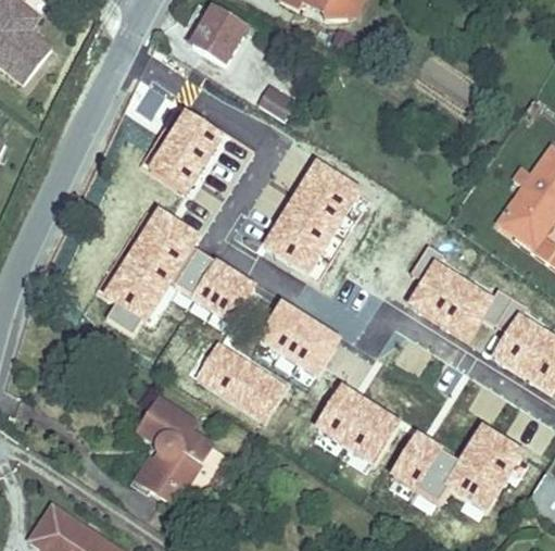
[(0,63),(23,82),(51,46),(29,27),(39,14),(21,0),(0,0),(0,63)]
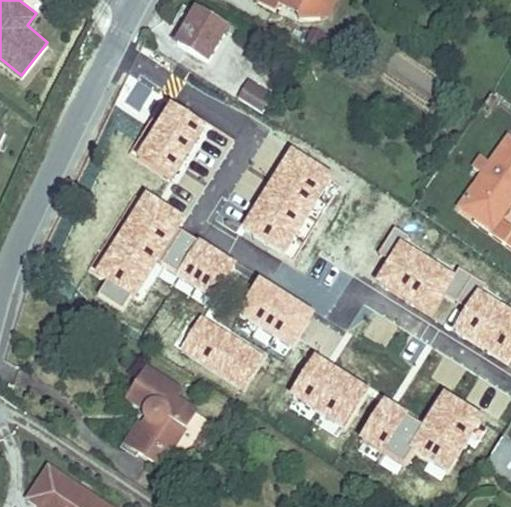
[(260,0),(275,8),(279,1),(280,0),(297,0),(299,11),(299,17),(319,15),(318,5),(320,0),(260,0)]
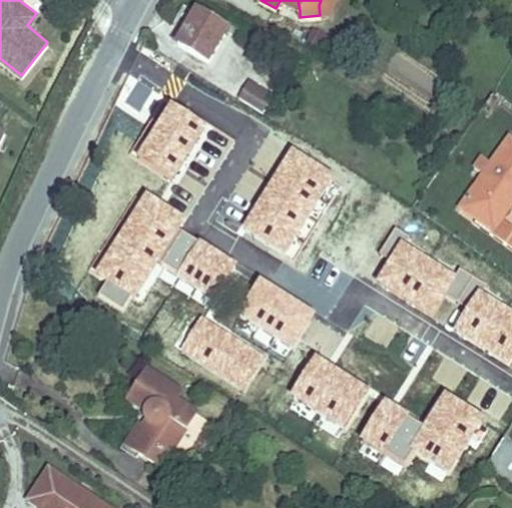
[(281,0),(280,1),(300,11),(298,0),(281,0)]
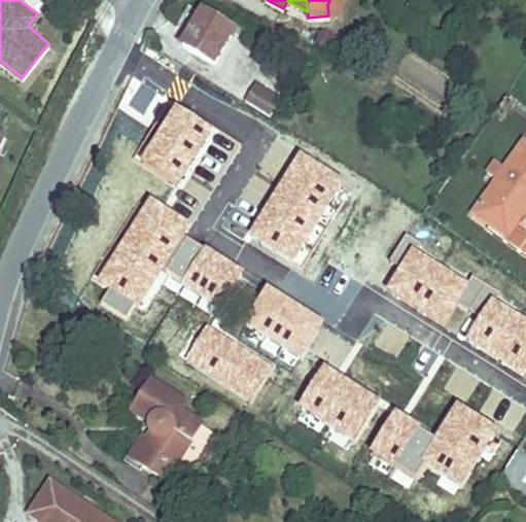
[(336,15),(344,0),(329,0),(327,5),(328,15),(336,15)]
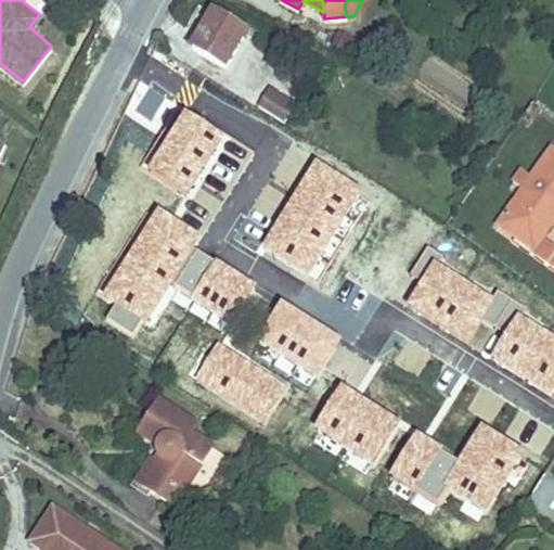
[(226,65),(246,29),(211,9),(192,46),(226,65)]
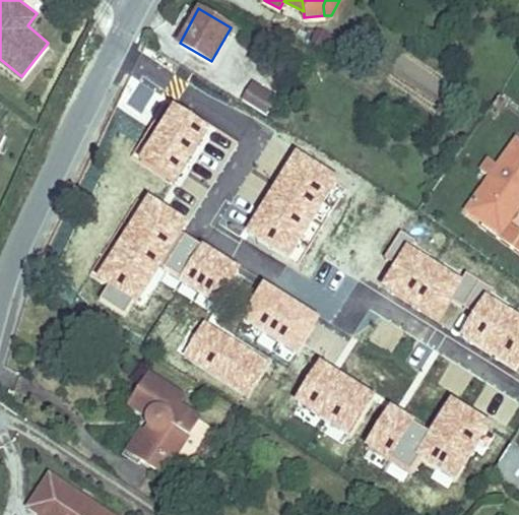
[(275,97),(250,81),(241,97),(266,112),(275,97)]
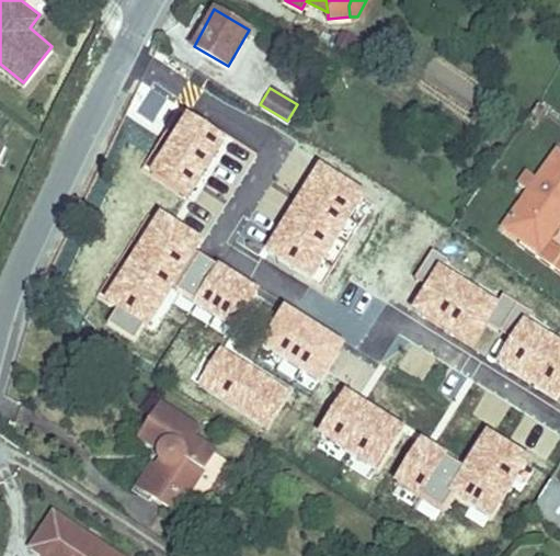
[(241,215),(264,169),(204,136),(192,160),(198,162),(186,185),(241,215)]
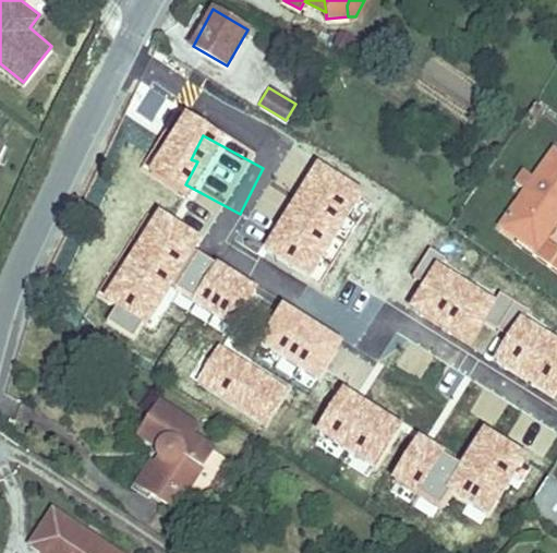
[(556,152),(553,149),(534,176),(525,188),(500,223),(518,235),(535,248),(544,236),(556,216),(554,215),(556,212),(555,212),(556,207),(556,152)]
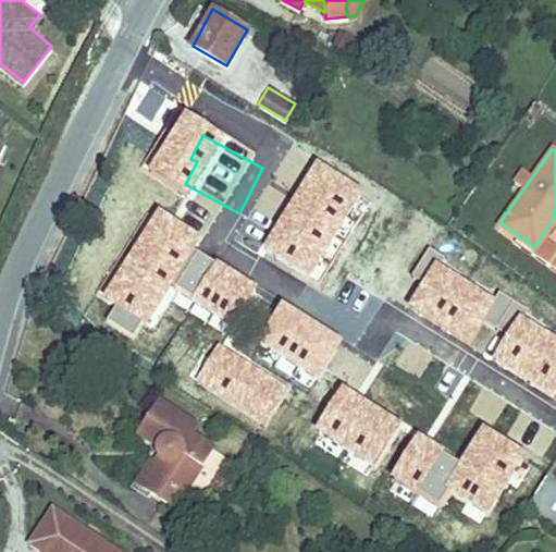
[(185,184),(197,161),(190,159),(180,182),(185,184)]
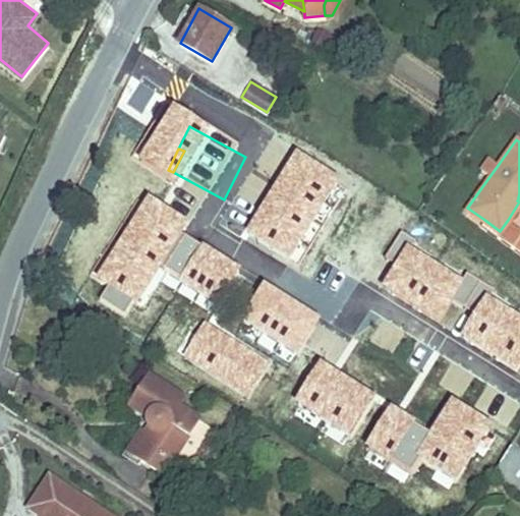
[(490,175),(499,164),(488,157),(480,168),(490,175)]
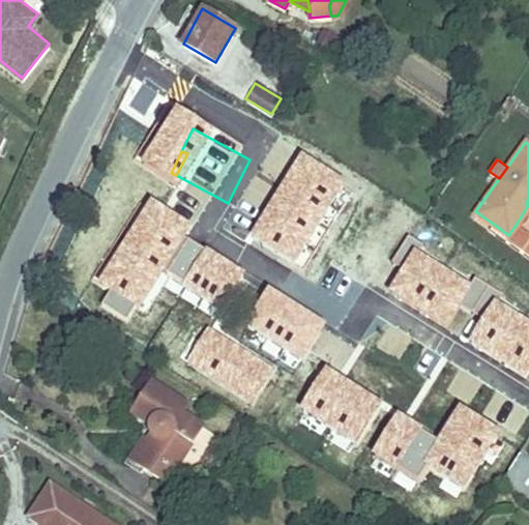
[(325,222),(335,204),(292,180),(283,198),(325,222)]
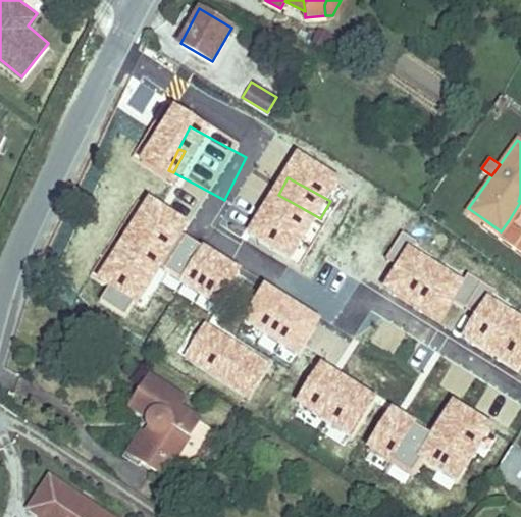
[(129,210),(138,196),(128,190),(120,205),(129,210)]
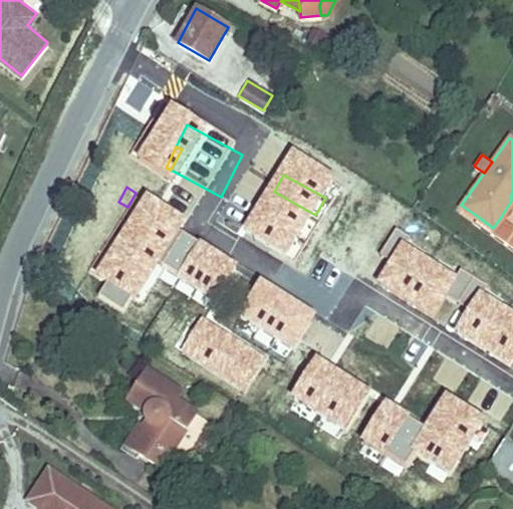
[(123,215),(127,207),(118,202),(114,209),(123,215)]
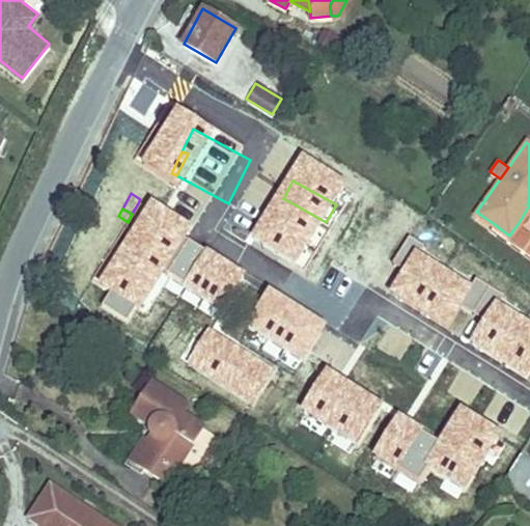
[(366,245),(378,225),(362,216),(351,237),(366,245)]
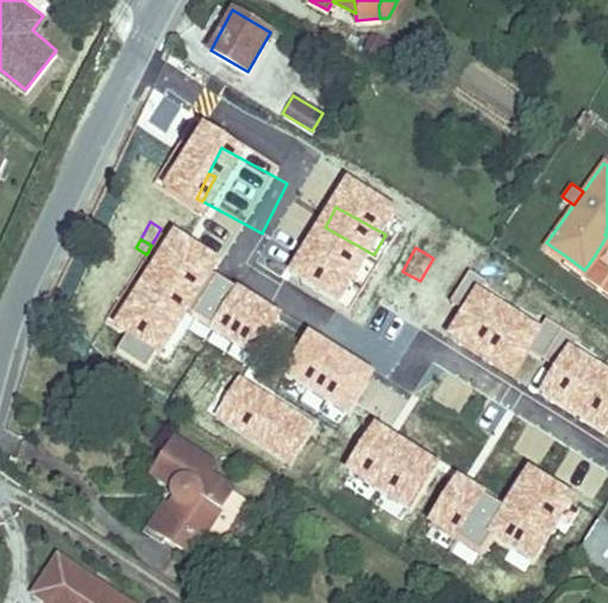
[(607,267),(594,257),(584,270),(565,256),(562,262),(581,275),(607,293),(607,267)]
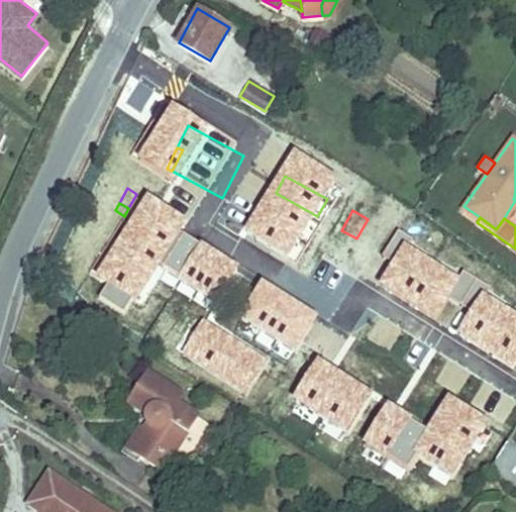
[(170,454),(196,414),(197,413),(175,399),(180,391),(147,371),(129,400),(146,411),(146,416),(146,419),(148,423),(144,430),(132,448),(157,464),(164,453),(169,456),(170,454)]
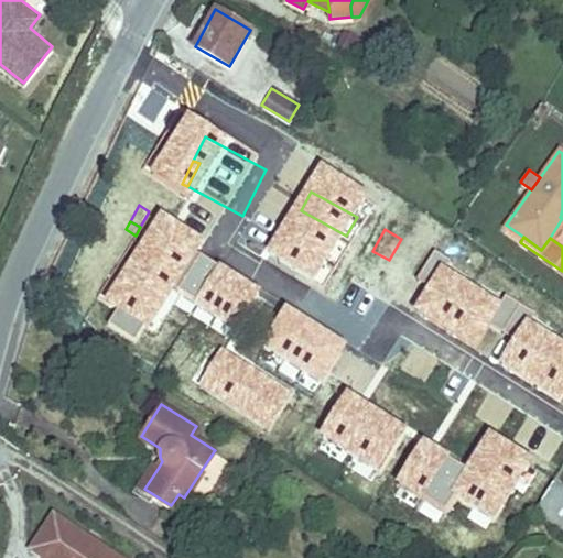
[(201,505),(228,461),(214,451),(185,495),(201,505)]
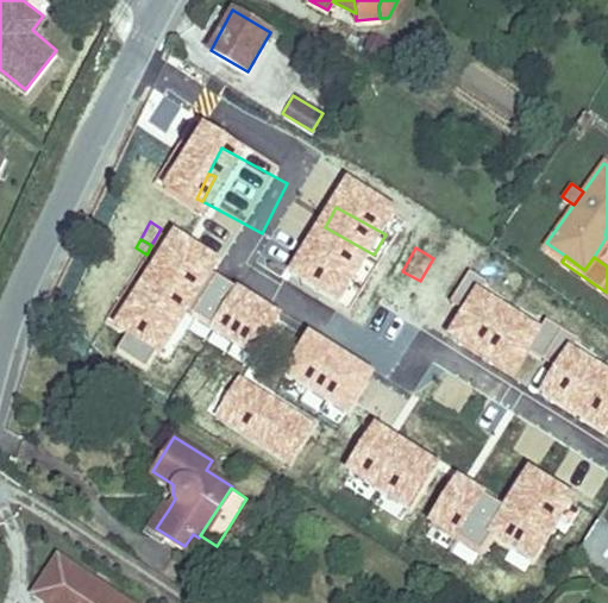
[(156,528),(170,507),(164,503),(150,525),(156,528)]
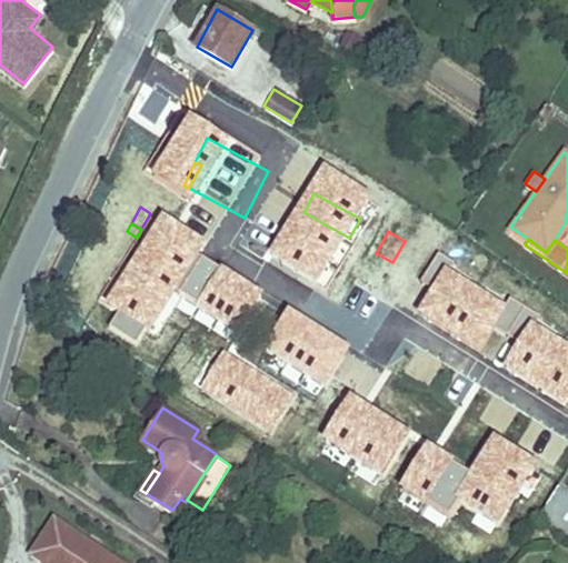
[(567,538),(567,491),(558,483),(538,513),(567,538)]
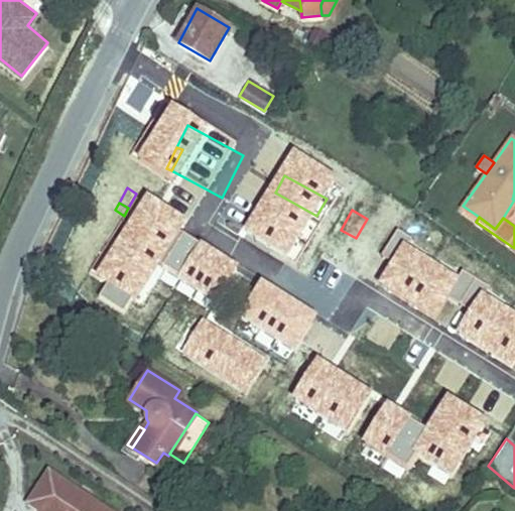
[(114,510),(48,468),(27,500),(41,509),(43,510),(114,510)]
